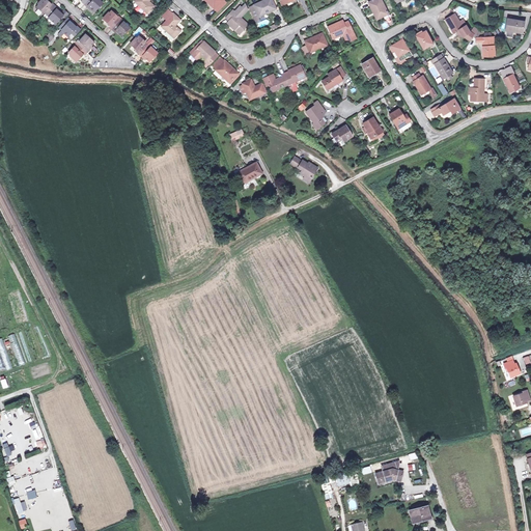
[(56,22),(64,14),(59,8),(60,7),(54,0),(53,2),(50,0),(43,0),(38,5),(45,11),(46,10),(51,15),(50,17),(56,22)]
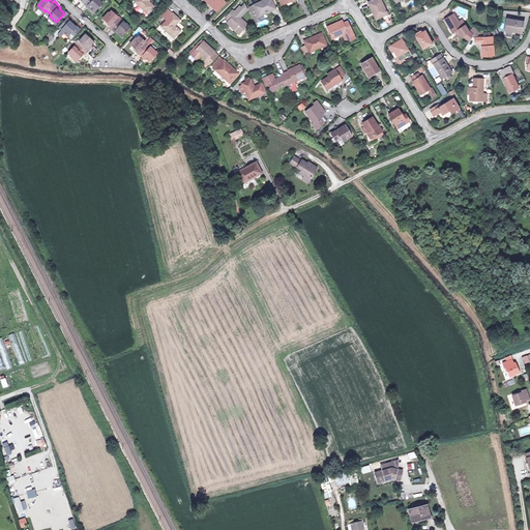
[(83,0),(88,4),(89,4),(95,9),(104,0),(102,0),(83,0)]
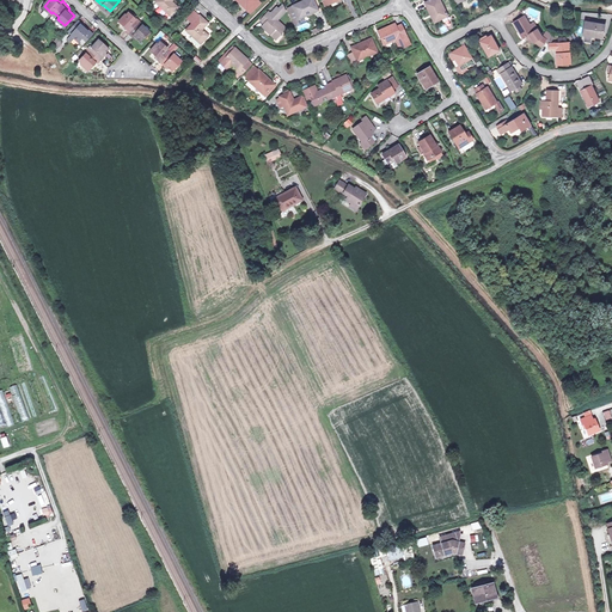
[(159,0),(158,1),(171,14),(178,5),(172,0),(159,0)]
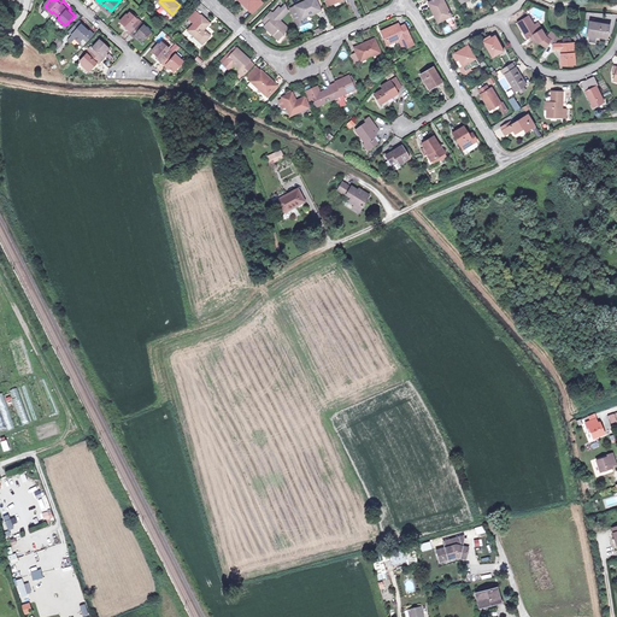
[(257,4),(259,0),(241,0),(253,12),(259,6),(257,4)]
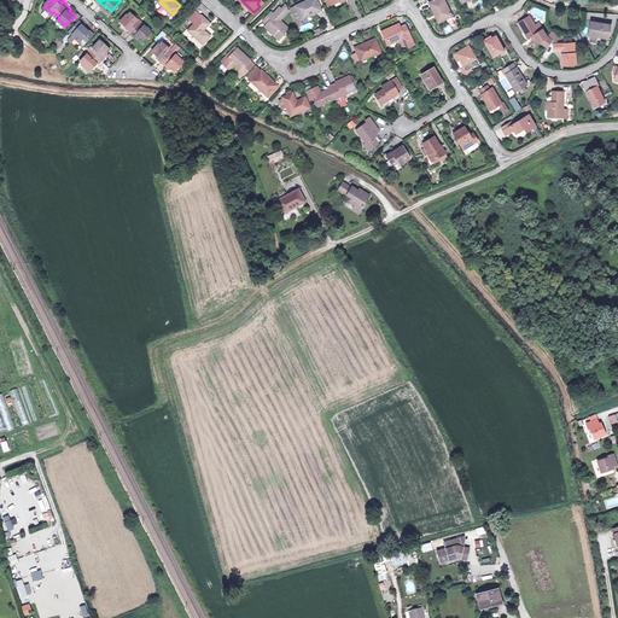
[(318,0),(305,0),(291,7),(299,25),(304,23),(302,18),(322,9),(318,0)]
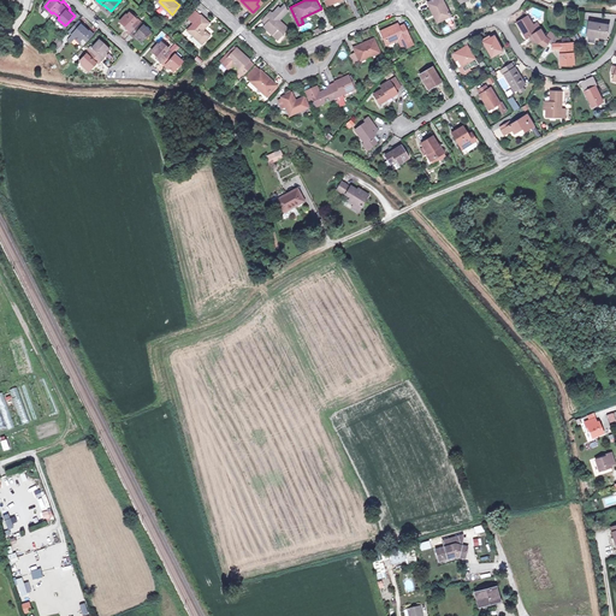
[(437,22),(449,16),(442,0),(431,0),(427,1),(437,22)]
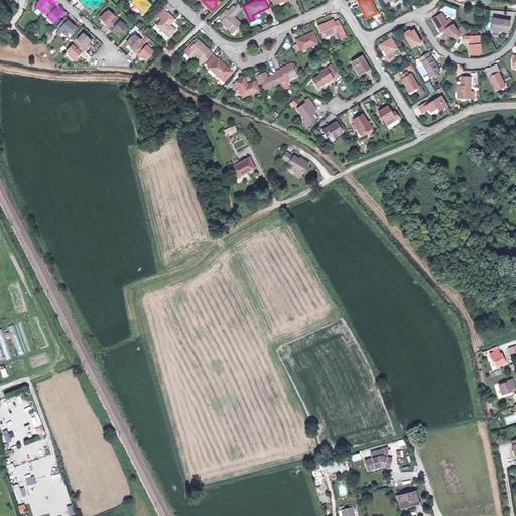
[(227,9),(221,16),(224,19),(222,21),(233,32),(241,23),(234,16),(242,8),(240,3),(236,7),(234,5),(229,11),(227,9)]
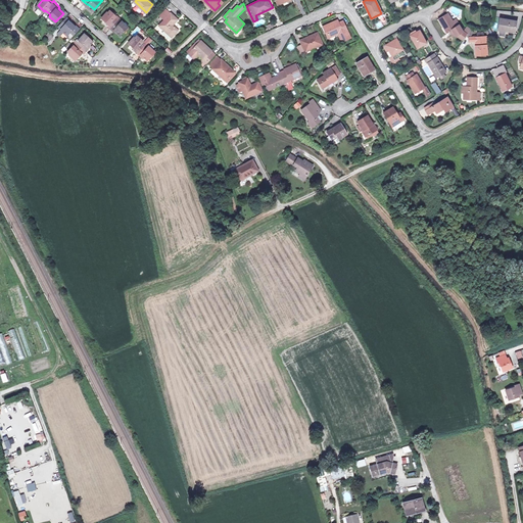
[(113,30),(114,29),(122,35),(130,26),(123,19),(122,20),(115,15),(117,14),(111,8),(103,17),(109,22),(108,25),(113,30)]
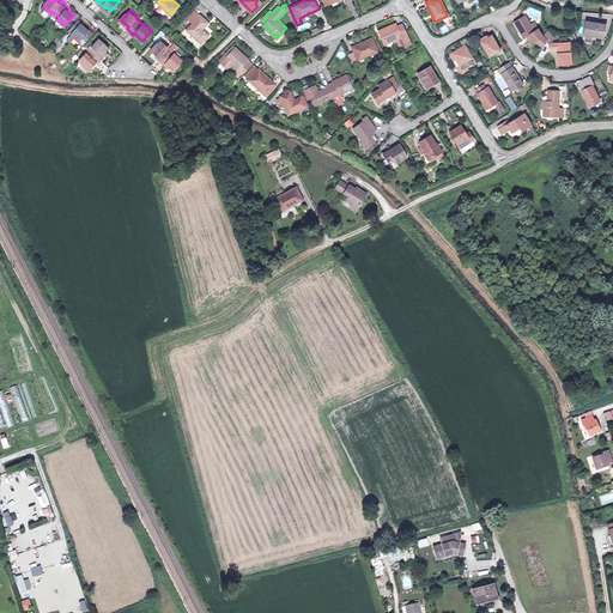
[(210,23),(201,14),(188,29),(202,42),(211,35),(204,29),(210,23)]
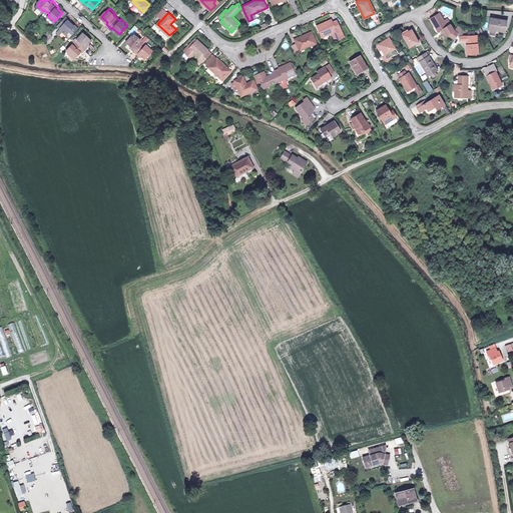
[(444,27),(448,33),(455,39),(459,32),(455,30),(455,29),(448,18),(444,19),(440,12),(431,17),(438,30),(441,29),(444,27)]
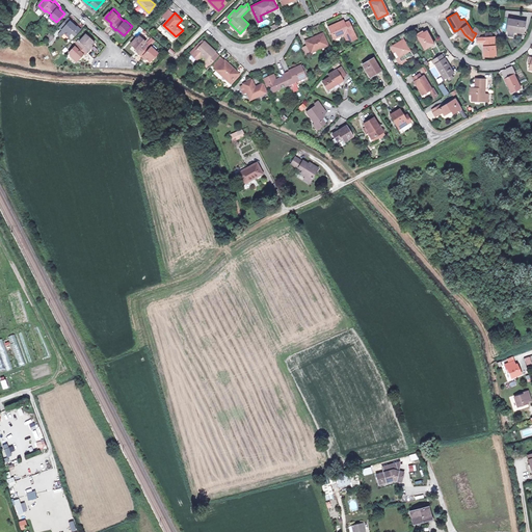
[(64,29),(68,31),(70,34),(78,26),(73,20),(74,19),(71,16),(62,25),(65,27),(64,29)]
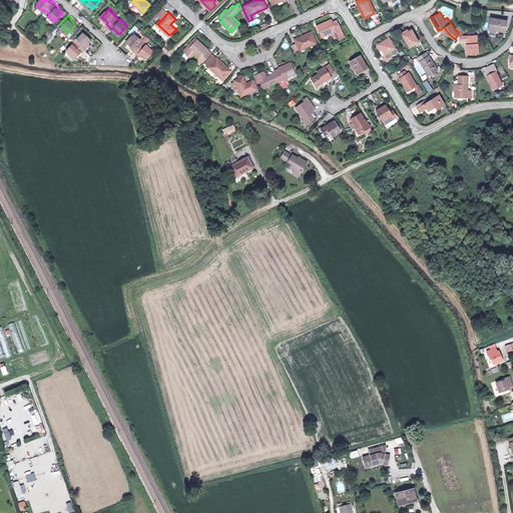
[(500,18),(492,17),(491,27),(490,33),(497,34),(498,28),(506,30),(508,19),(500,18)]
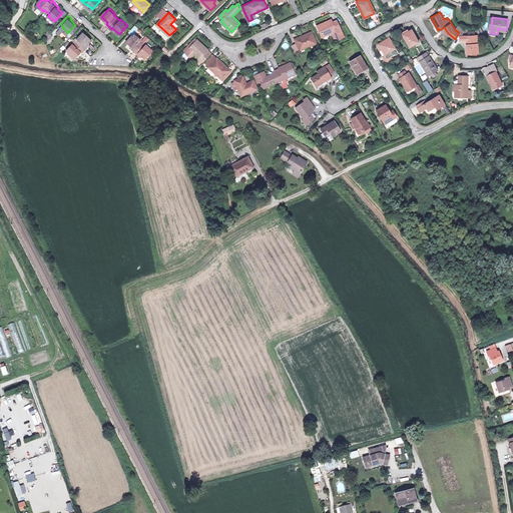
[(344,36),(337,20),(333,21),(331,19),(317,25),(322,36),(332,32),(335,40),(344,36)]
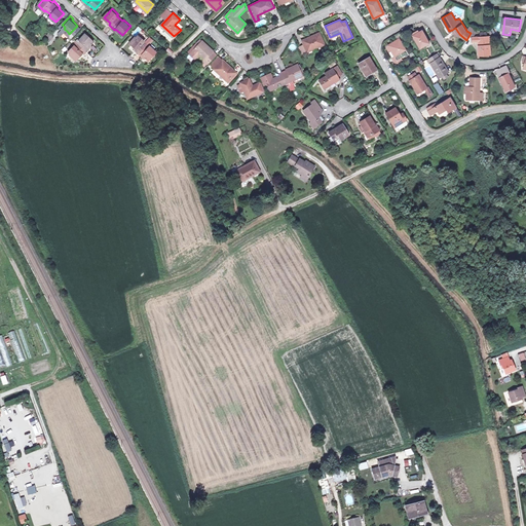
[(138,27),(130,34),(134,37),(141,30),(138,27)]
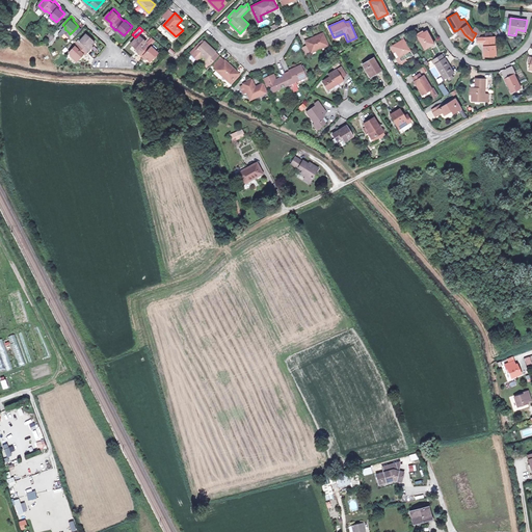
[(424,46),(433,40),(426,27),(417,33),(424,46)]
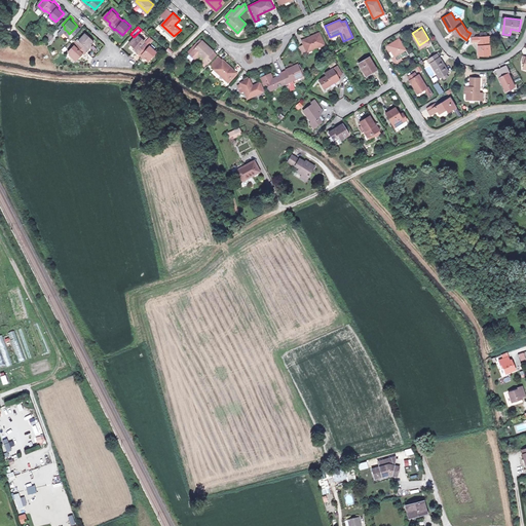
[(50,38),(55,32),(51,28),(46,34),(50,38)]
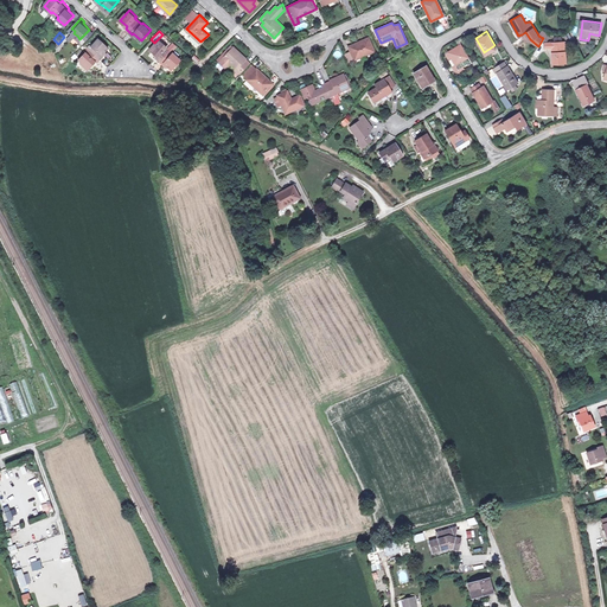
[(375,49),(369,36),(349,45),(352,51),(347,53),(350,61),(375,49)]
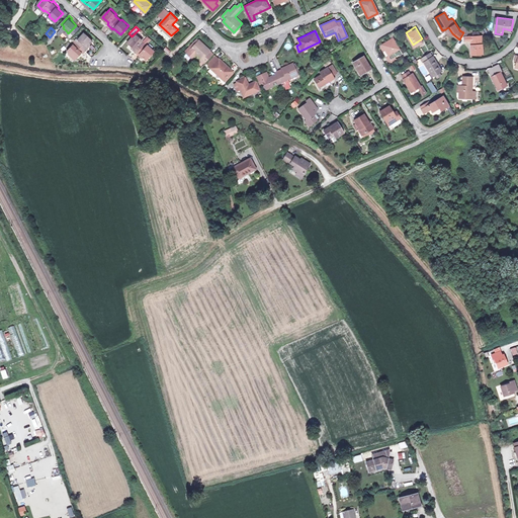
[(77,58),(82,52),(83,53),(89,48),(87,46),(93,39),(85,31),(78,38),(80,39),(76,45),(74,44),(68,49),(77,58)]
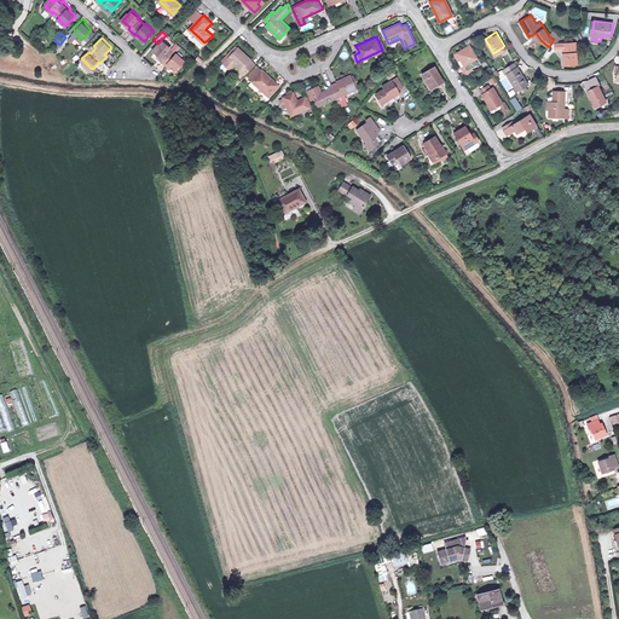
[(557,48),(566,48),(566,63),(578,63),(578,44),(573,44),(573,39),(566,39),(566,44),(557,44),(557,48)]
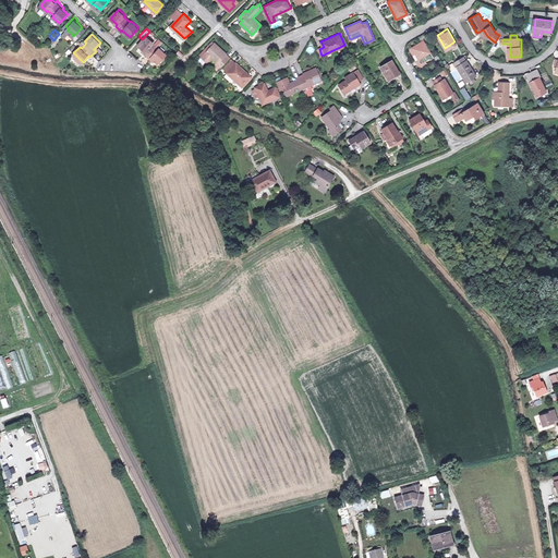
[(145,51),(144,52),(150,59),(152,57),(158,63),(167,53),(159,48),(165,43),(158,37),(154,43),(147,36),(138,46),(145,51)]
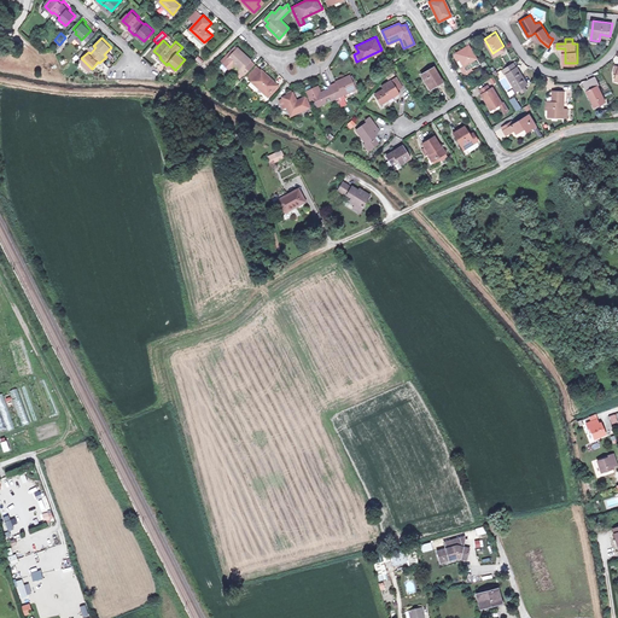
[(454,51),(458,57),(465,68),(478,60),(467,44),(454,51)]
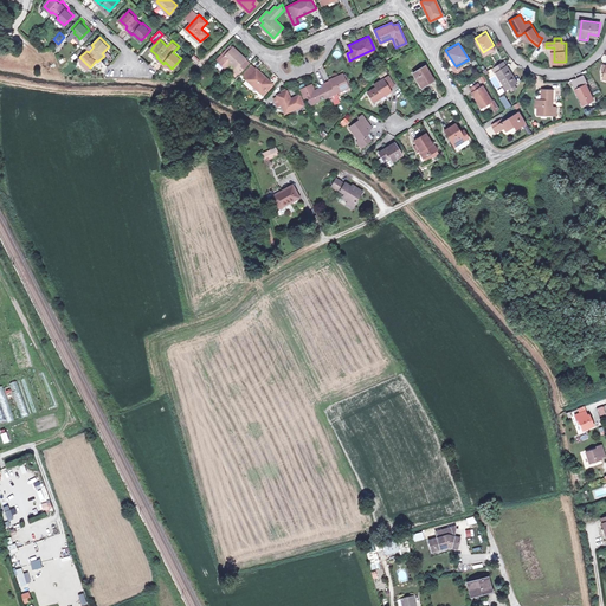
[(218,59),(220,62),(234,47),(232,45),(218,59)]
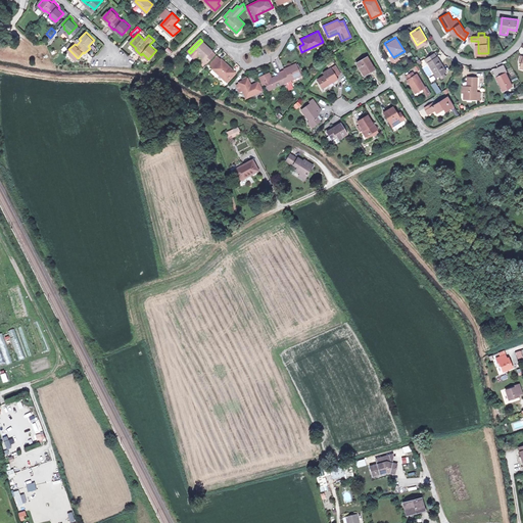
[(208,63),(217,54),(212,51),(214,50),(202,40),(202,41),(190,53),(195,58),(199,54),(204,59),(201,62),(204,65),(207,62),(208,63)]
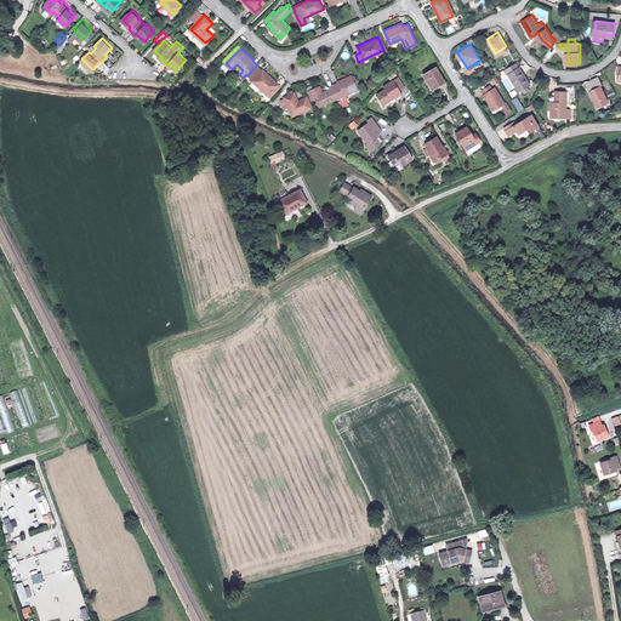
[(513,60),(506,64),(510,69),(507,70),(518,89),(529,81),(518,63),(517,64),(513,60)]
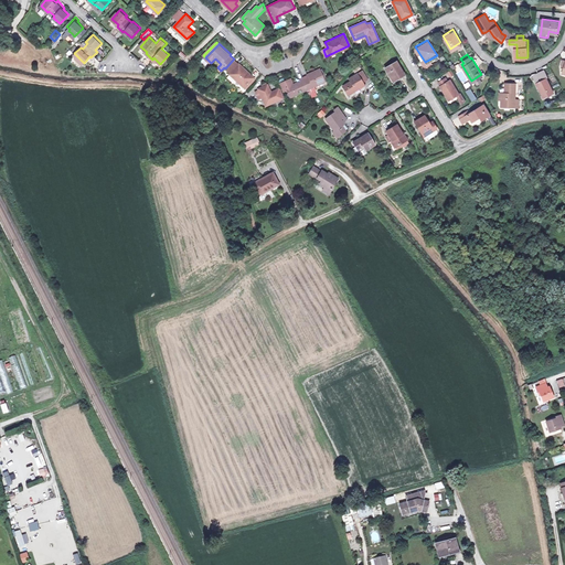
[(234,75),(245,86),(255,76),(243,65),(242,66),(236,61),(228,70),(234,74),(234,75)]
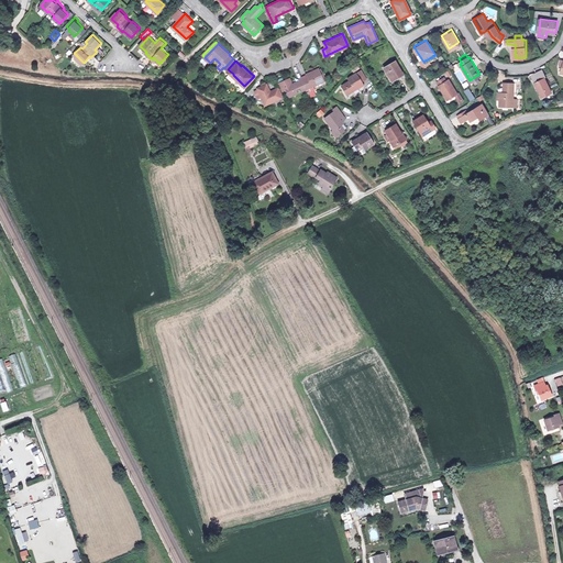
[(394,61),(384,67),(389,75),(390,74),(394,78),(403,74),(394,61)]
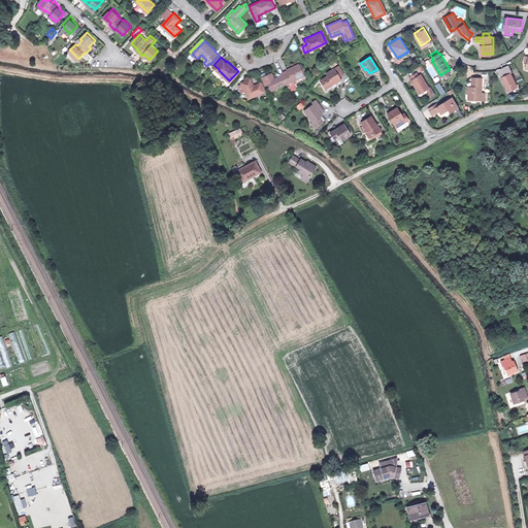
[(290,85),(295,83),(293,79),(304,74),(299,62),(288,67),(289,71),(285,73),(288,81),(290,85)]
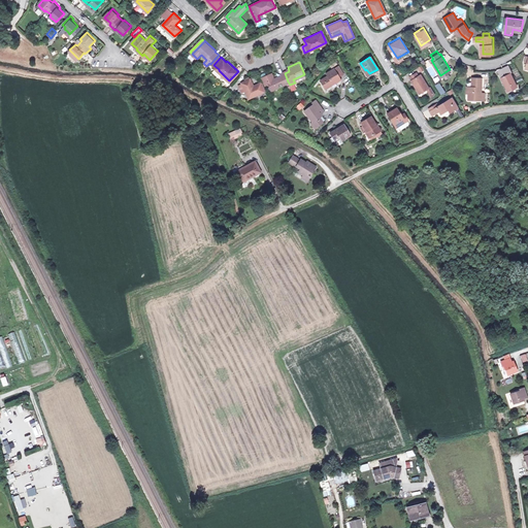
[(325,87),(340,78),(339,75),(342,73),(338,65),(326,71),(327,74),(321,77),(325,87)]
